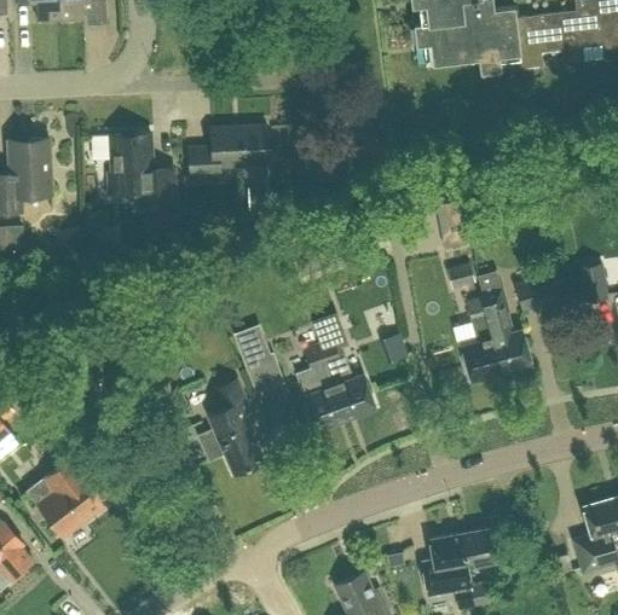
[(38,24),(61,23),(59,0),(15,0),(16,6),(38,5),(38,24)]
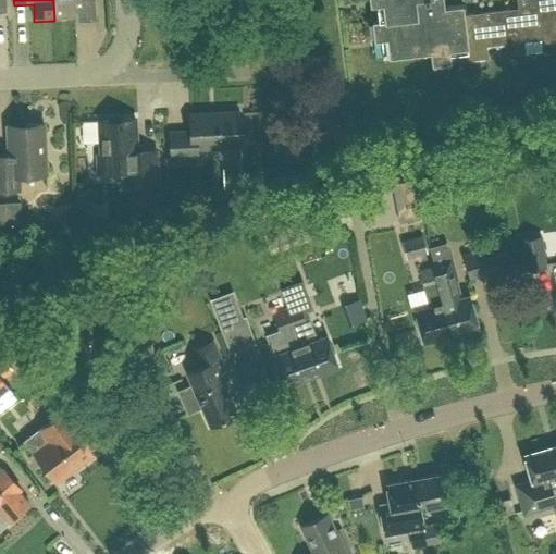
[(53,0),(54,21),(75,20),(74,3),(94,2),(94,0),(53,0)]
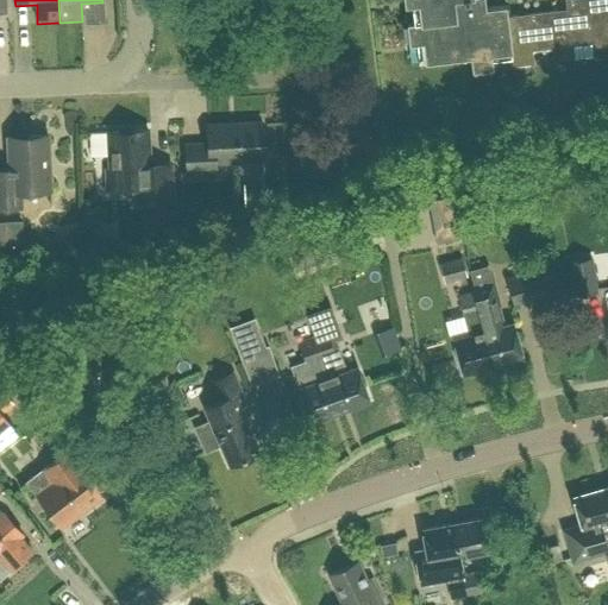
[(406,0),(407,7),(420,6),(422,24),(408,26),(412,46),(425,45),(427,65),(472,61),(474,74),(495,71),(494,57),(513,55),(514,69),(536,67),(534,52),(553,50),(555,64),(576,62),(575,48),(594,45),(595,49),(607,46),(607,0),(571,0),(566,1),(568,12),(508,19),(507,8),(487,11),(486,0),(406,0)]
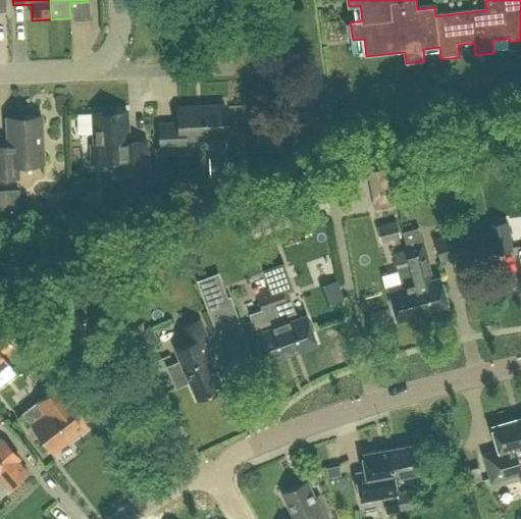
[(227,139),(226,108),(179,110),(180,125),(160,126),(162,154),(188,152),(188,141),(227,139)]
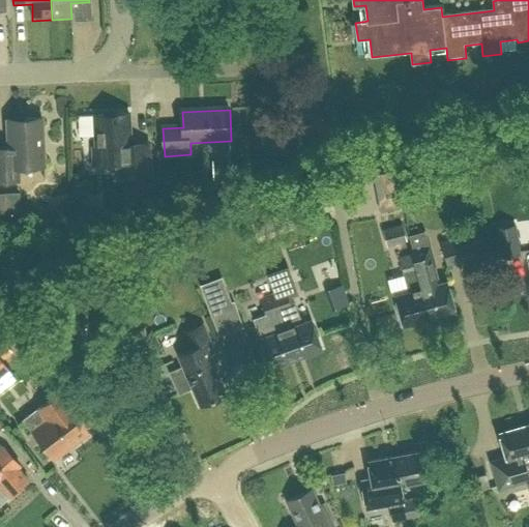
[(131,147),(130,116),(95,117),(97,148),(93,148),(93,166),(120,165),(120,178),(151,176),(150,146),(131,147)]
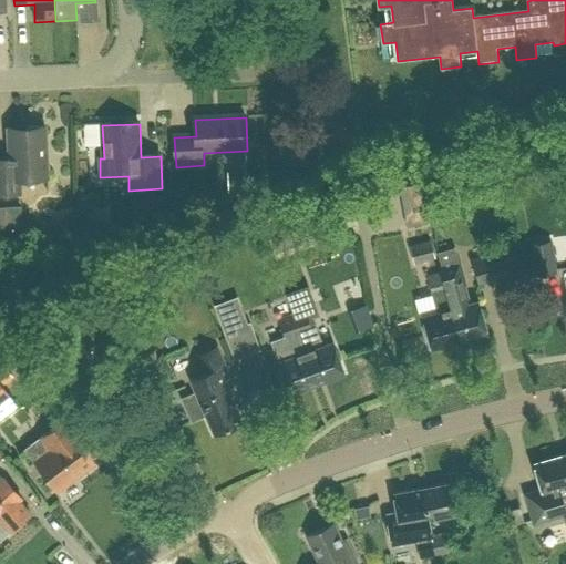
[(48,181),(45,129),(9,130),(10,160),(0,159),(0,196),(21,195),(21,182),(48,181)]
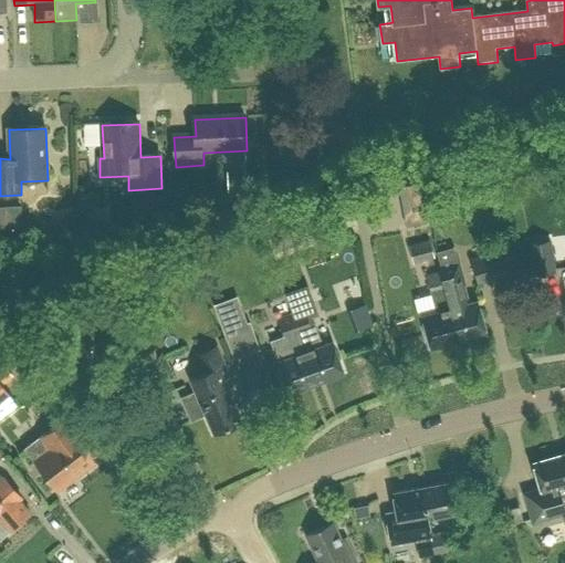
[(247,181),(230,181),(230,194),(247,193),(247,181)]
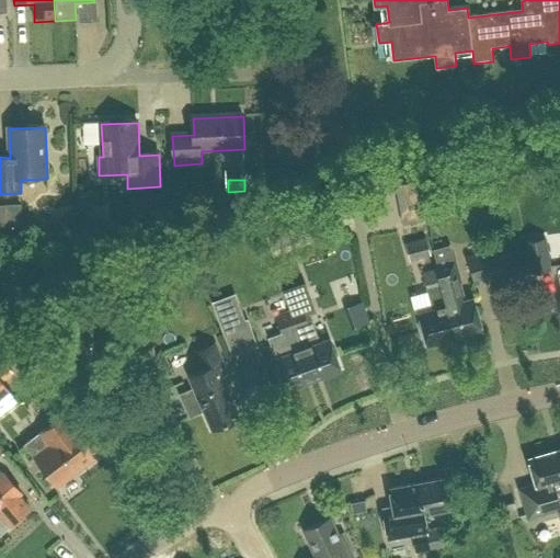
[(162,219),(161,197),(135,198),(135,220),(162,219)]
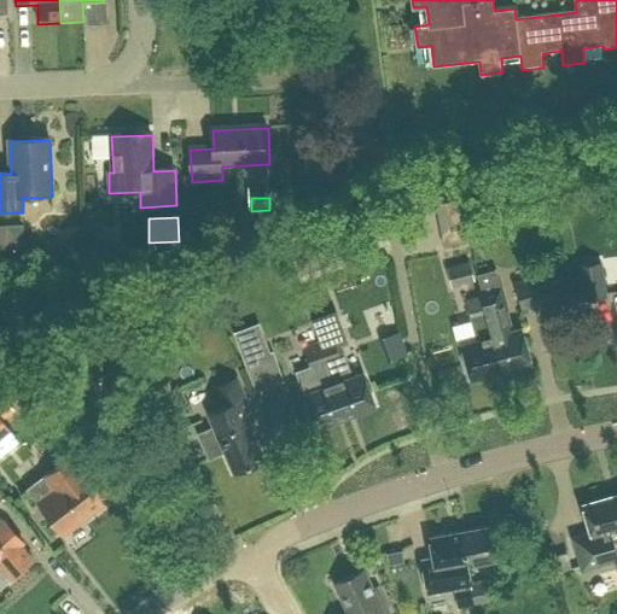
[(3,232),(5,252),(29,249),(25,228),(3,232)]
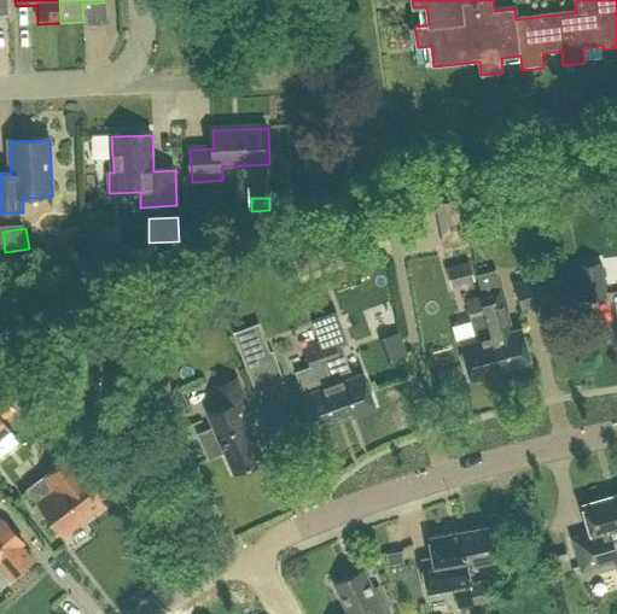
[(476,284),(470,264),(447,270),(452,291),(476,284)]
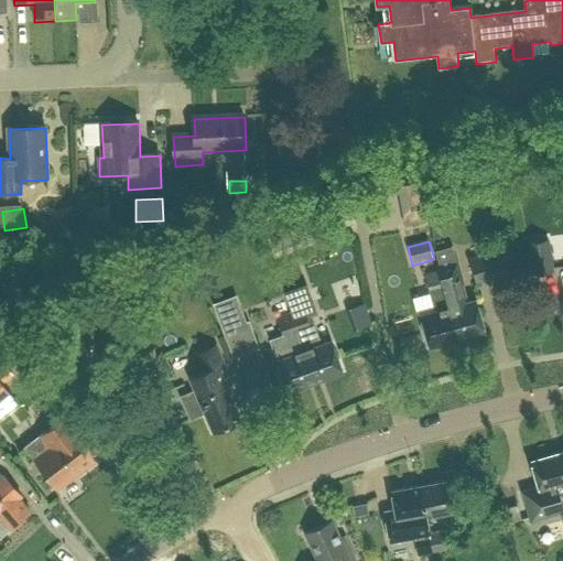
[(553,273),(549,241),(526,245),(530,276),(553,273)]
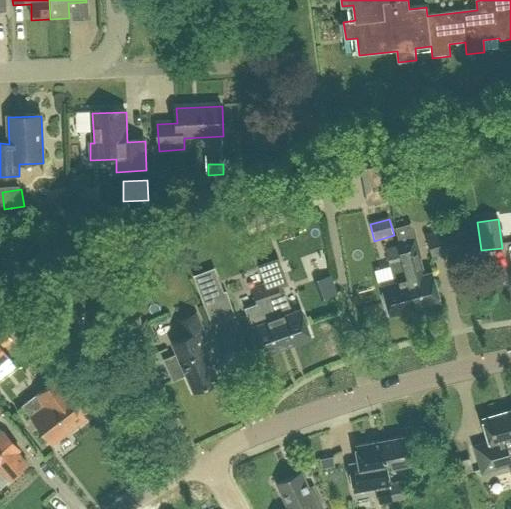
[(467,236),(464,226),(426,236),(433,260),(460,253),(456,239),(467,236)]
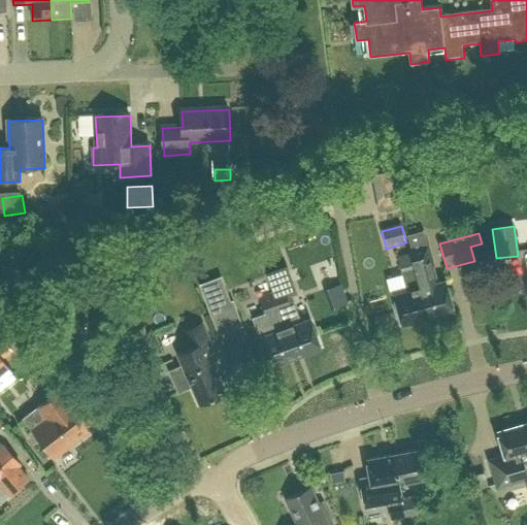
[(413,255),(416,271),(429,320),(455,313),(447,283),(432,287),(427,269),(429,268),(425,252),(413,255)]
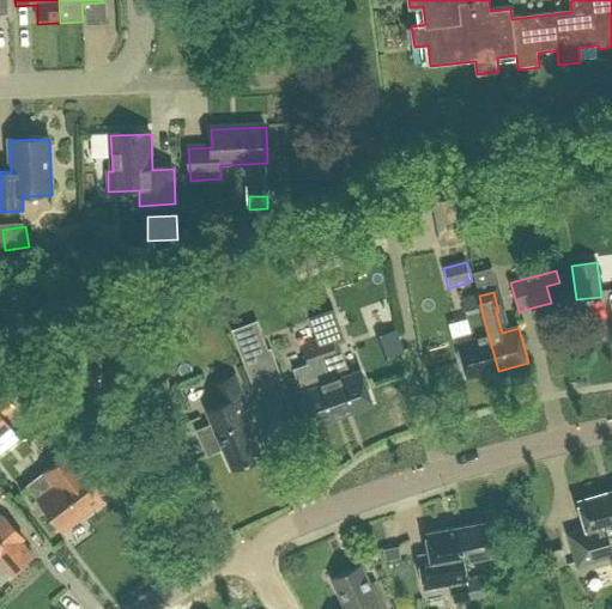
[(468,378),(498,371),(483,315),(479,296),(464,300),(474,339),(459,343),(468,378)]
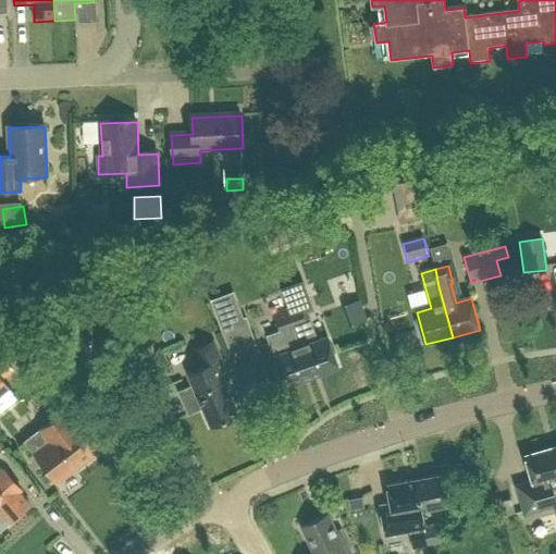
[(349,297),(351,314),(365,311),(362,296),(349,297)]
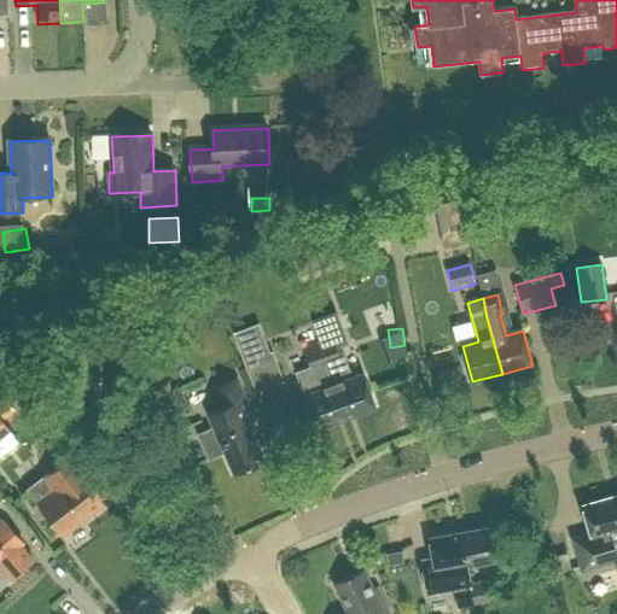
[(320,348),(327,366),(335,386),(348,420),(376,410),(365,374),(351,379),(345,360),(341,361),(333,343),(320,348)]
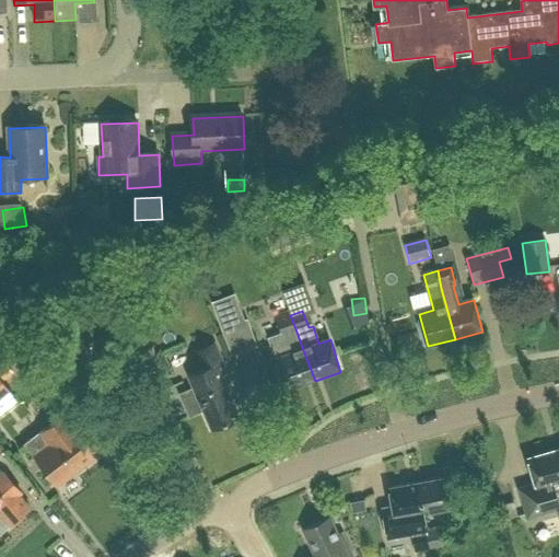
[(297,332),(290,315),(277,320),(283,336),(297,332)]
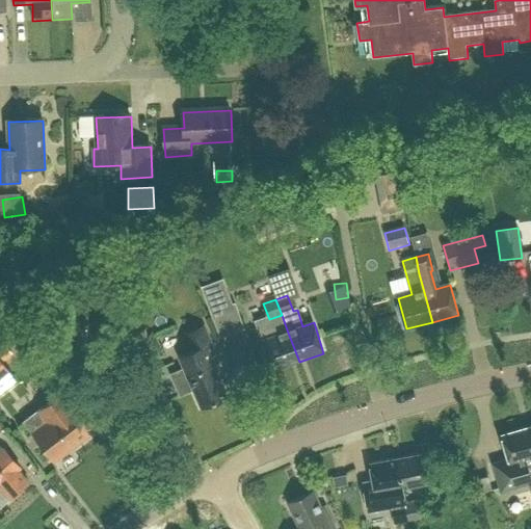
[(219,362),(205,327),(188,335),(195,351),(180,359),(185,370),(171,376),(180,395),(193,390),(202,408),(229,397),(215,363),(219,362)]
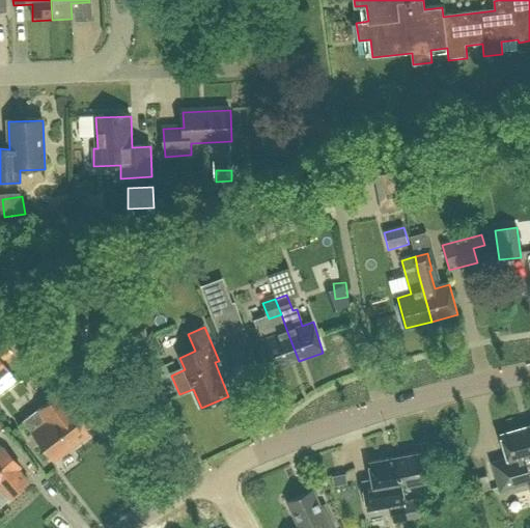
[(272,371),(299,361),(287,332),(261,341),(272,371)]
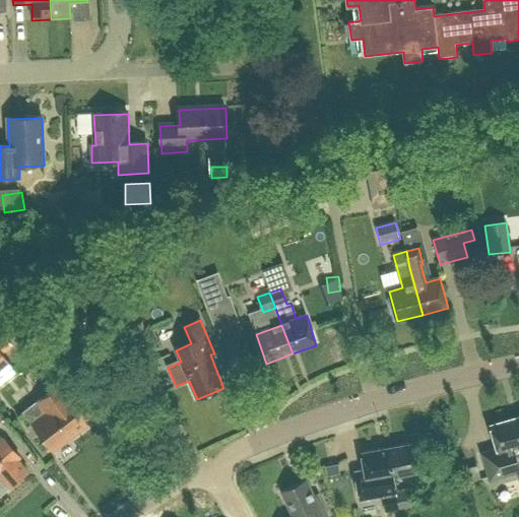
[(0,376),(12,368),(0,351),(0,376)]
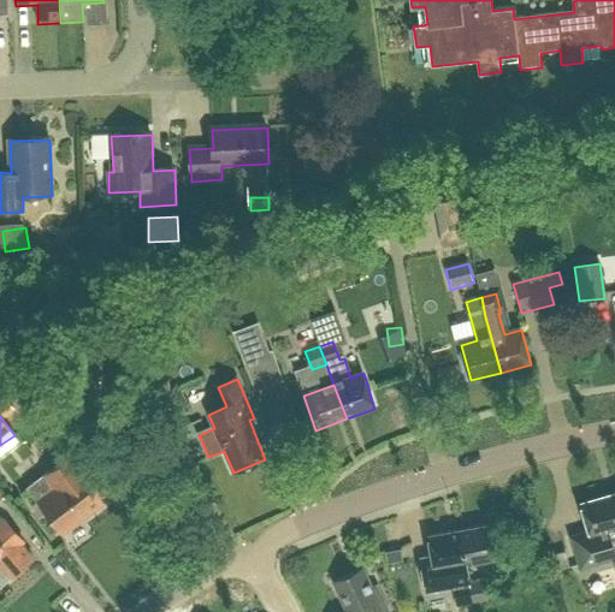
[(100,456),(84,468),(74,455),(30,489),(63,532),(82,517),(86,521),(98,511),(94,507),(123,485),(100,456)]
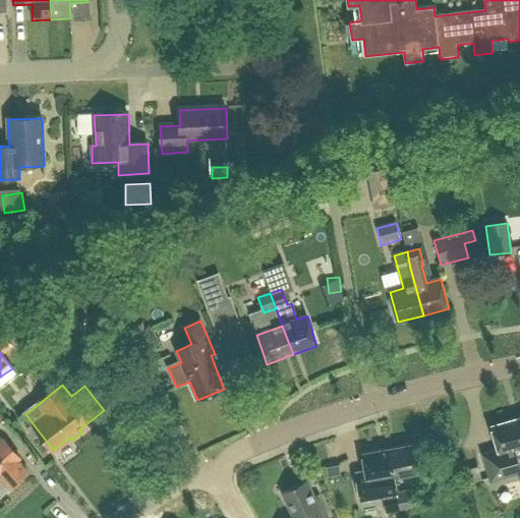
[(519,424),(518,419),(492,427),(499,451),(482,455),(490,483),(519,474),(519,424)]
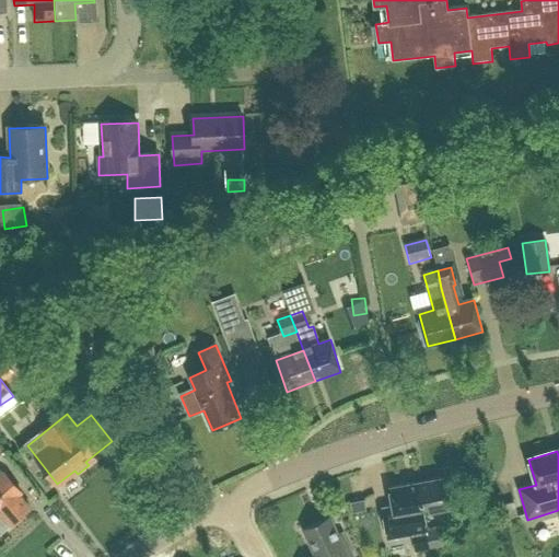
[(22,495),(4,475),(0,478),(0,514),(10,526),(30,511),(18,498),(22,495)]
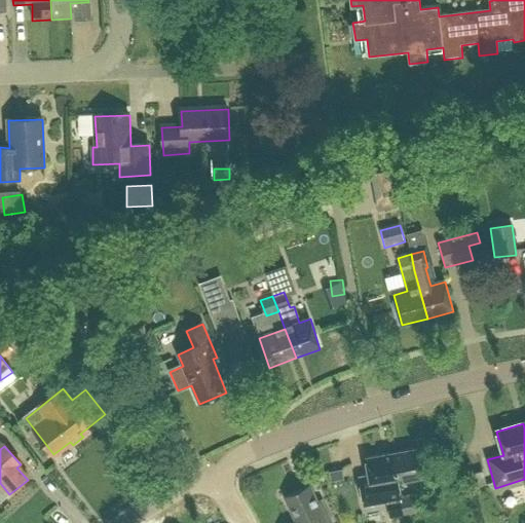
[(392,455),(398,483),(425,479),(420,450),(392,455)]
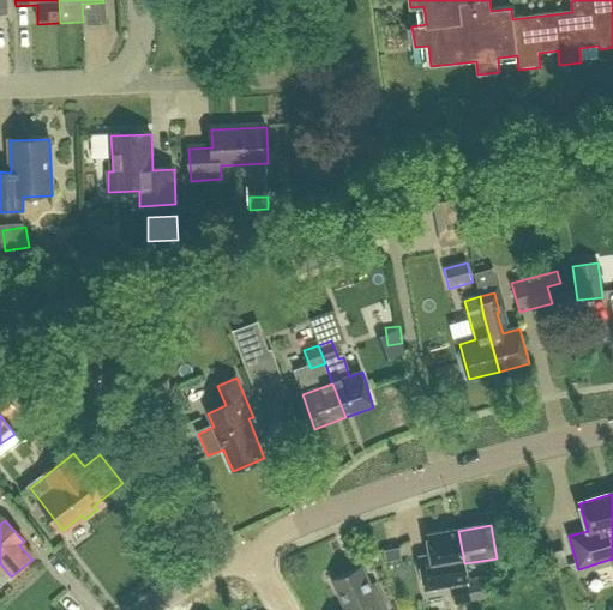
[(464,563),(458,531),(427,536),(433,569),(464,563)]
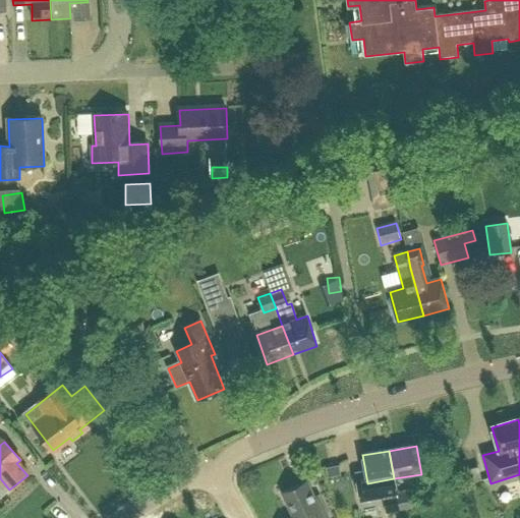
[(481,481),(478,470),(463,474),(466,485),(481,481)]
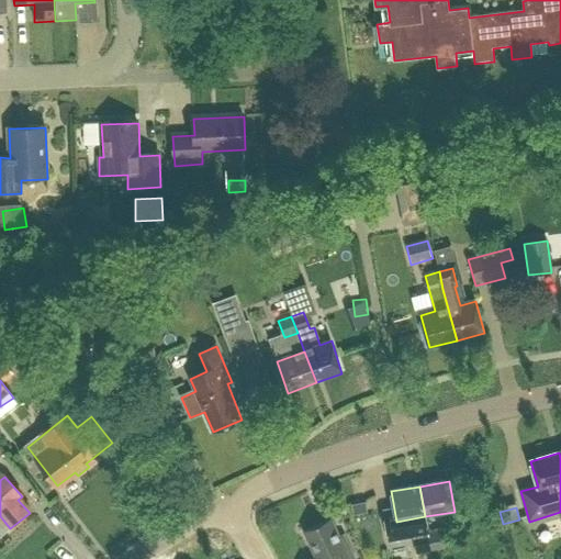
[(339,539),(332,521),(305,533),(317,558),(355,558),(345,537),(339,539)]
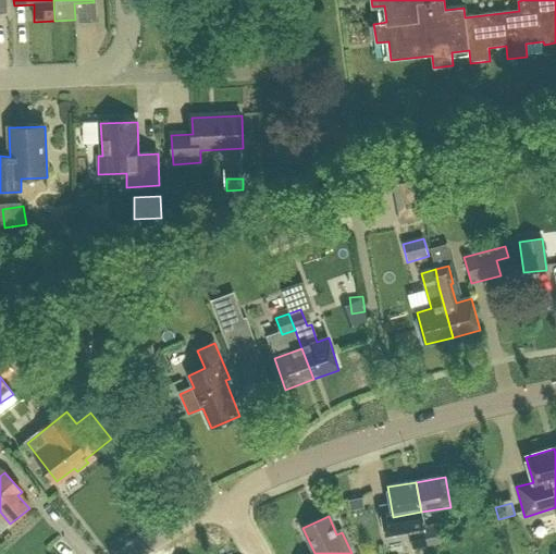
[(441,545),(437,526),(410,531),(414,551),(441,545)]
